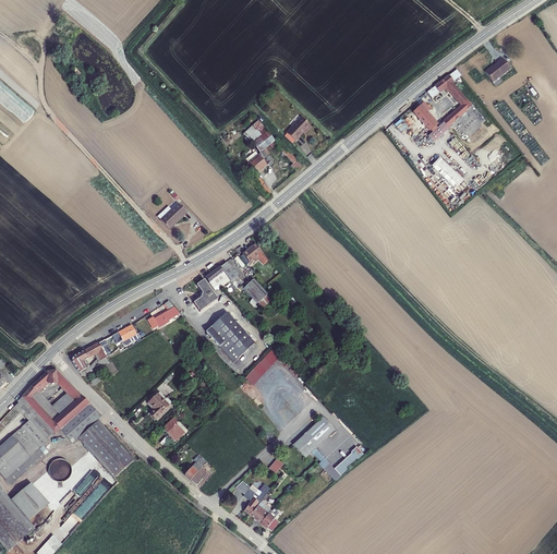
[(491,69),(485,73),(493,84),(510,71),(504,61),(498,64),(492,70),(491,69)]
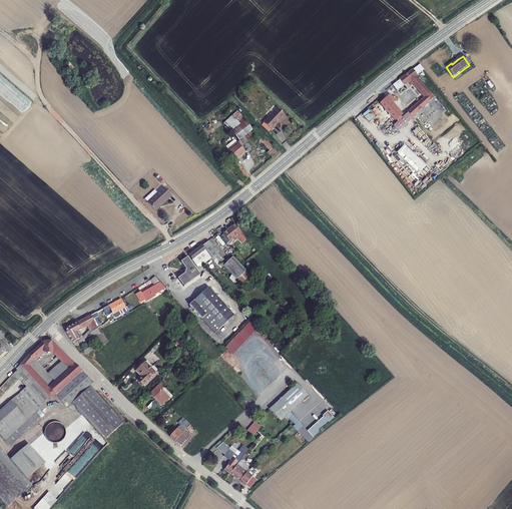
[(400,79),(401,80),(404,84),(410,80),(423,96),(406,111),(411,117),(428,102),(426,100),(427,99),(429,101),(432,98),(430,96),(431,95),(418,79),(415,76),(417,74),(413,69),(400,79)]
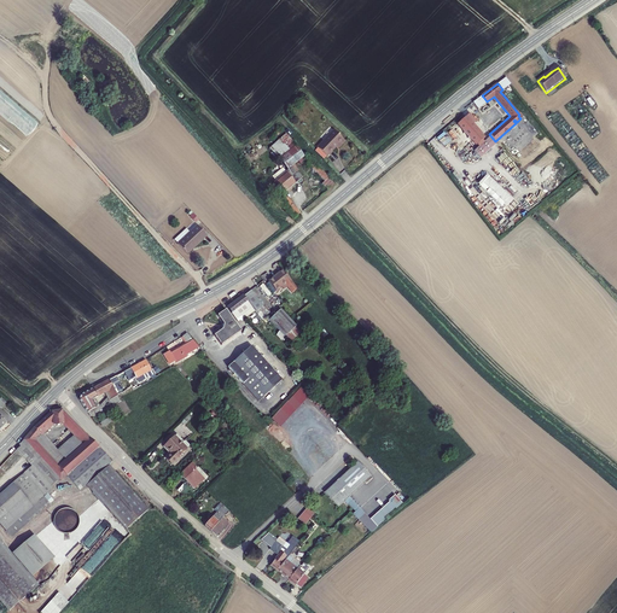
[(476,121),(469,112),(457,122),(475,144),(484,135),(473,122),(476,121)]
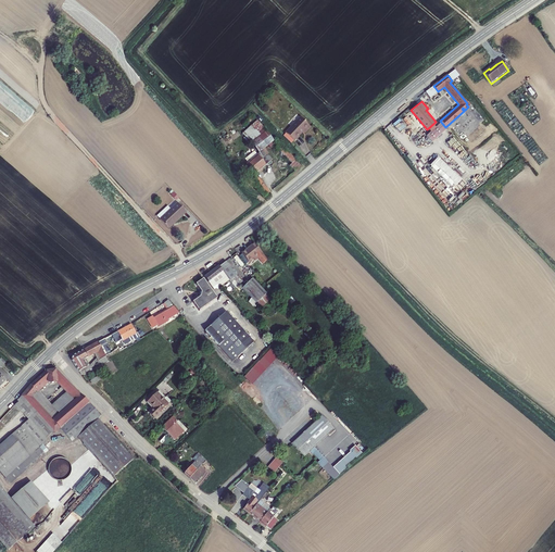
[(300,117),(285,133),(292,141),(301,134),(302,132),(303,133),(304,134),(310,128),(300,117)]
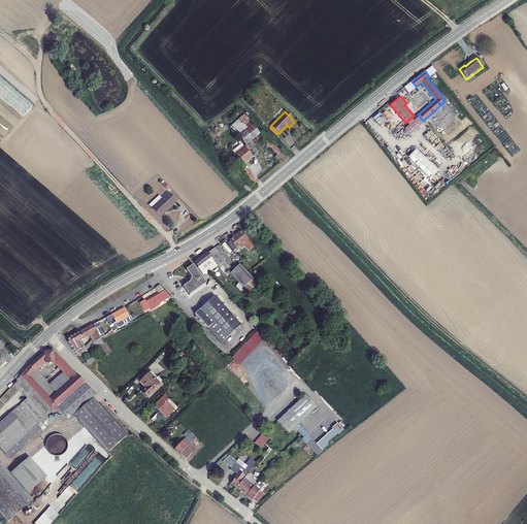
[(263,135),(244,112),(231,125),(245,143),(249,148),(253,143),(251,140),(255,137),(258,139),(263,135)]
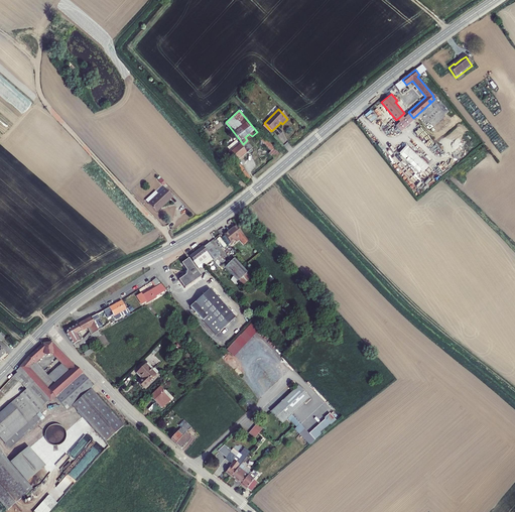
[(413,118),(408,112),(403,116),(408,122),(413,118)]
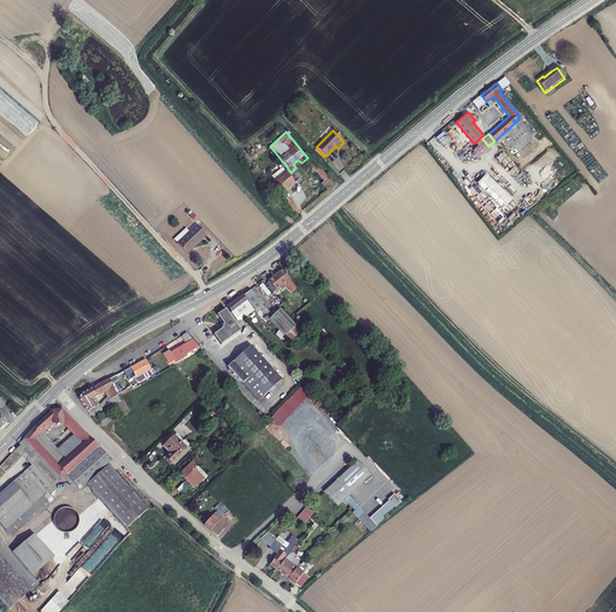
[(332,183),(311,158),(306,162),(321,180),(316,183),(323,192),(332,183)]
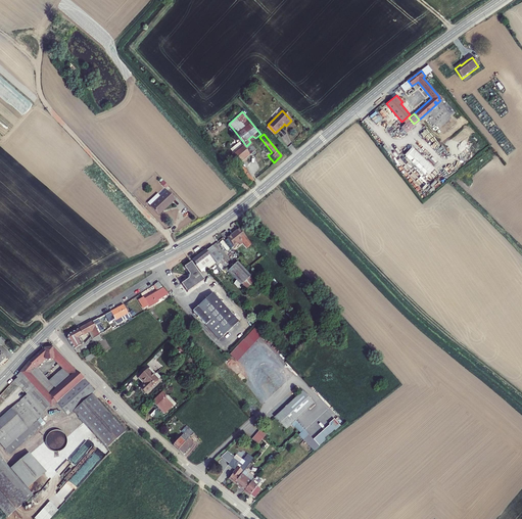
[(256,149),(250,142),(246,146),(243,142),(243,146),(234,153),(238,157),(235,160),(239,164),(235,168),(249,184),(253,180),(240,163),(256,149)]
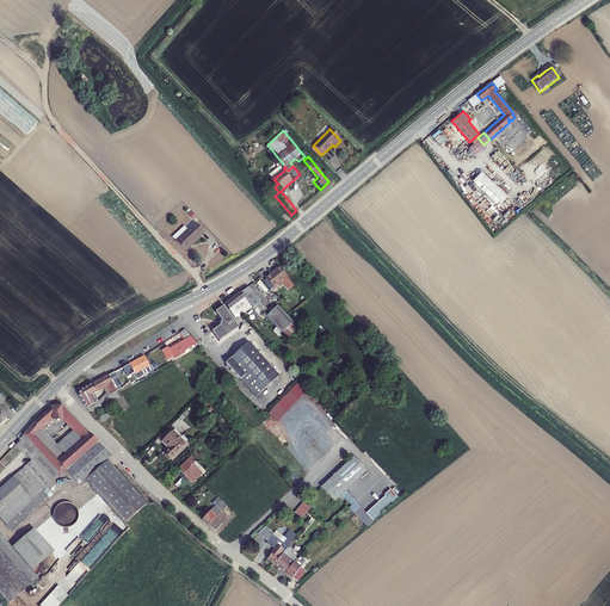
[(503,195),(482,175),(474,184),(494,203),(503,195)]
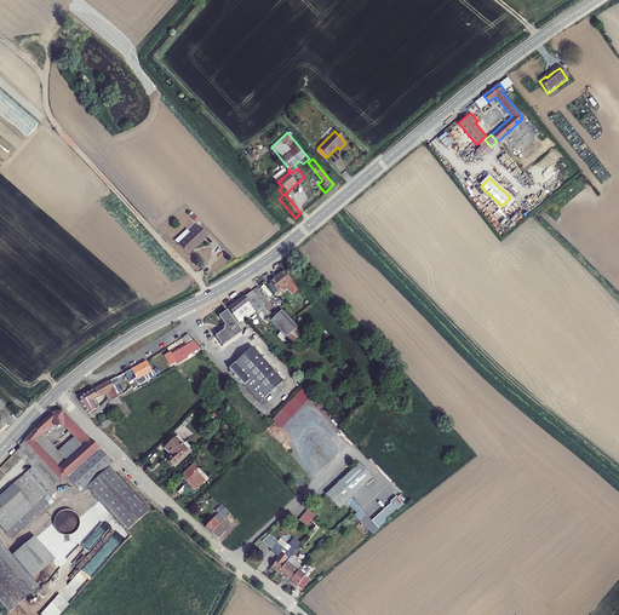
[(195,251),(210,236),(201,226),(194,234),(187,240),(183,236),(178,242),(190,256),(195,251)]
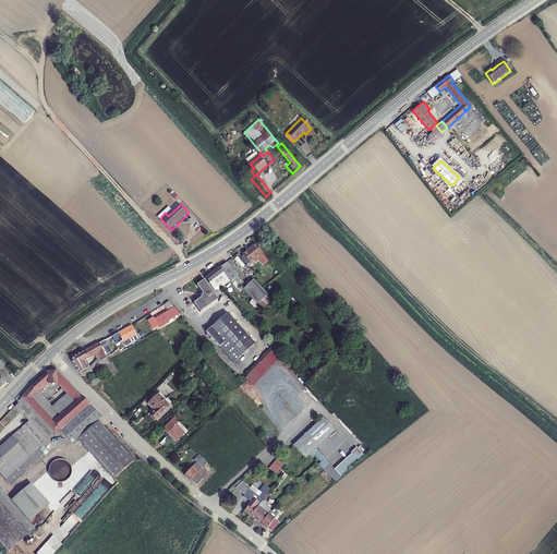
[(171,207),(165,213),(168,216),(174,211),(171,207)]
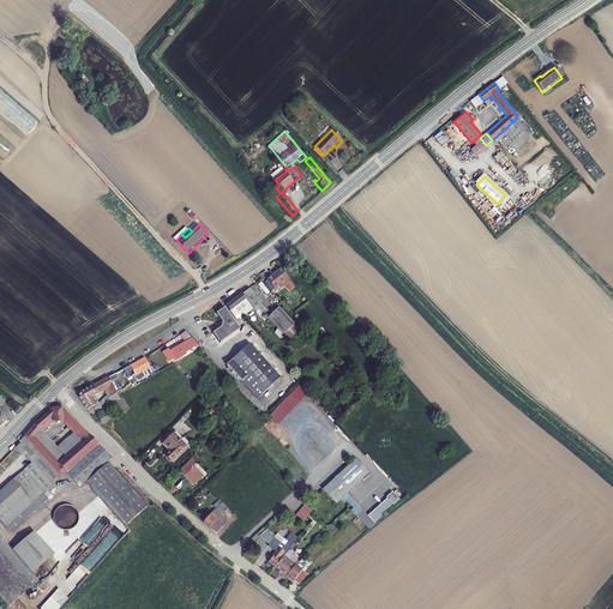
[(266,278),(274,289),(278,284),(281,287),(290,279),(281,269),(277,271),(277,270),(266,278)]
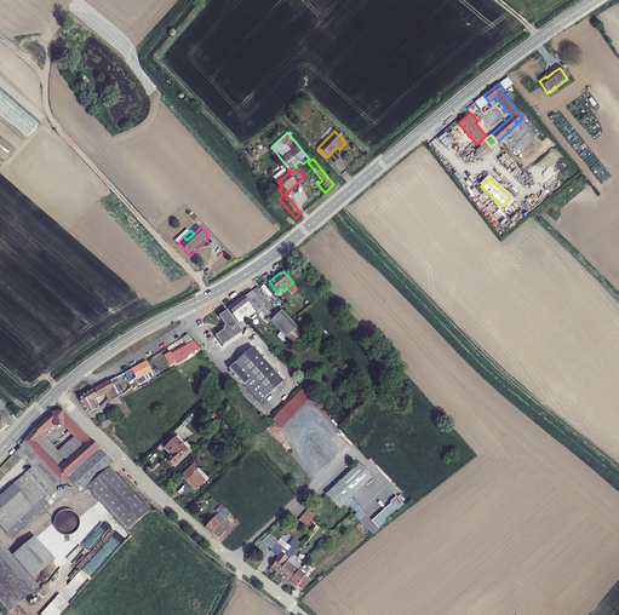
[(245,297),(256,310),(263,304),(252,291),(245,297)]
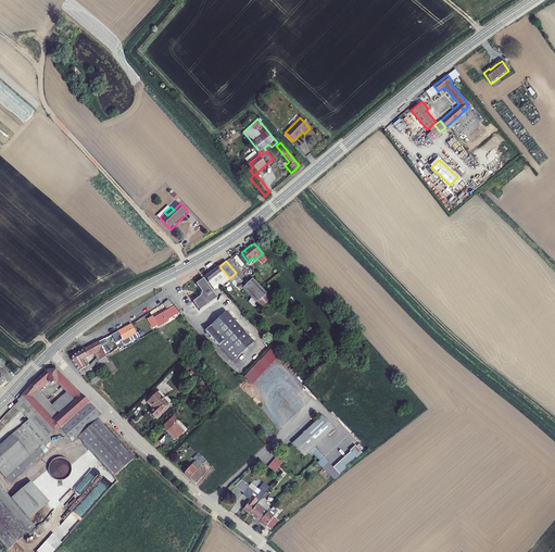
[(244,261),(239,265),(244,272),(250,267),(244,261)]
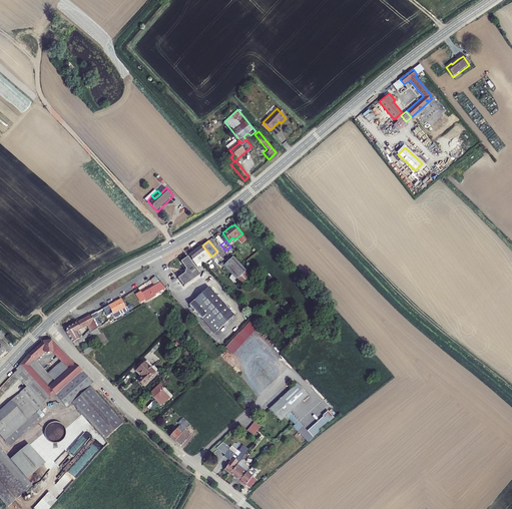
[(202,266),(209,260),(211,257),(202,245),(189,256),(198,267),(202,266)]
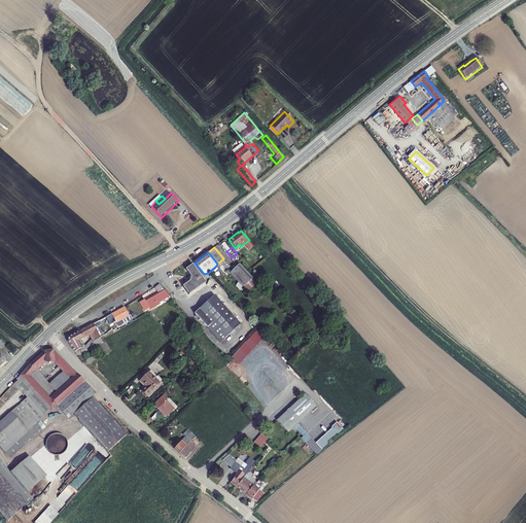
[(202,275),(193,264),(186,270),(190,275),(189,276),(189,282),(183,286),(190,294),(207,282),(202,275)]
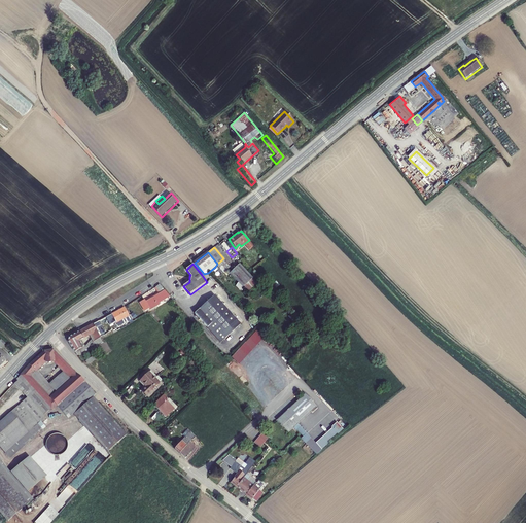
[(247,276),(248,274),(239,265),(230,273),(242,287),(250,279),(247,276)]
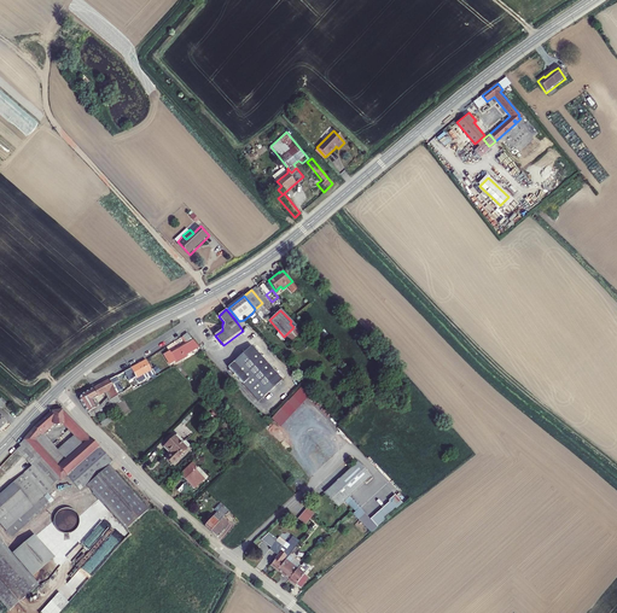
[(172,352),(167,356),(172,365),(176,362),(176,363),(187,356),(187,355),(199,346),(188,333),(184,337),(188,344),(173,354),(172,352)]
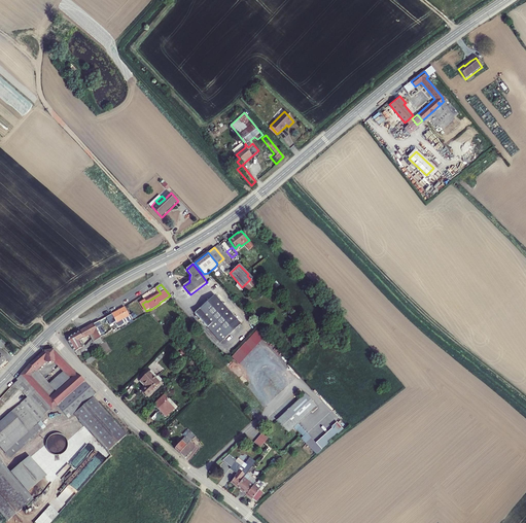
[(223,342),(243,323),(216,294),(196,313),(223,342)]
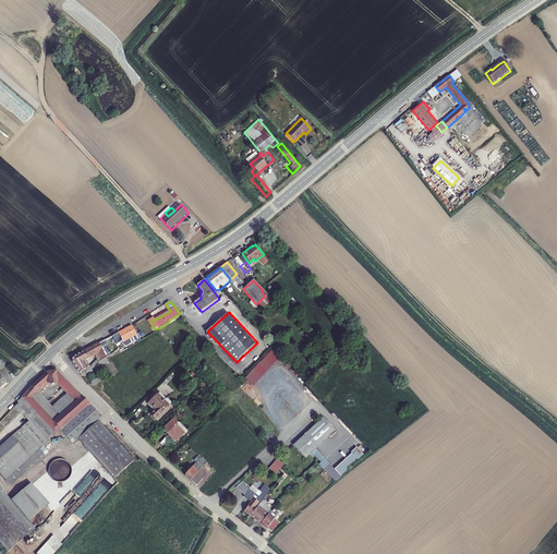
[(137,333),(134,325),(119,332),(116,335),(120,342),(124,340),(129,338),(131,341),(143,335),(141,332),(137,333)]
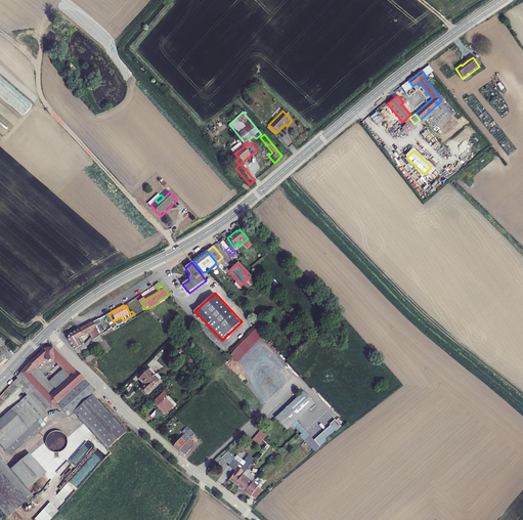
[(98,329),(102,327),(102,328),(105,326),(101,318),(94,322),(98,329)]
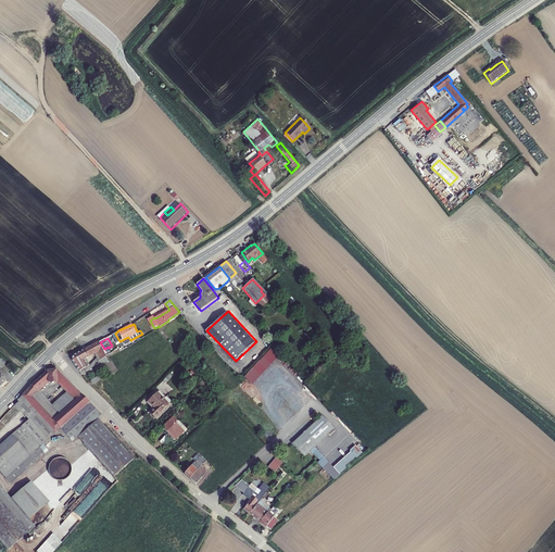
[(92,371),(93,371),(101,361),(108,356),(104,349),(100,342),(76,355),(75,361),(85,376),(92,371)]
